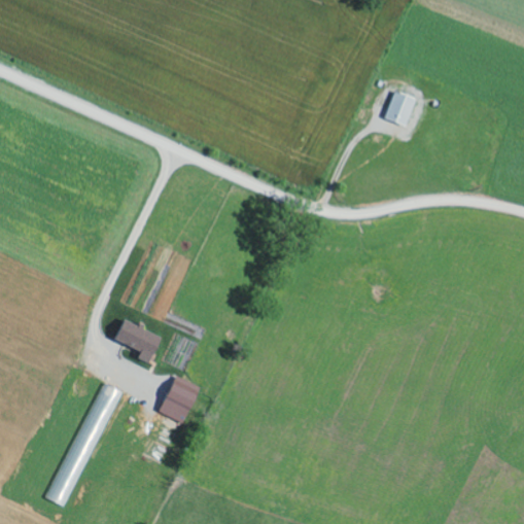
[(416,98),(394,90),(383,117),(406,125),(416,98)]
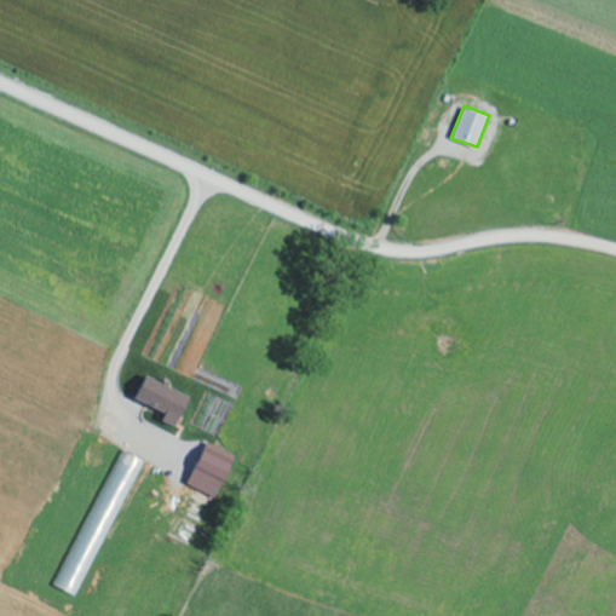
[(432,145),(437,127),(422,124),(418,142),(432,145)]
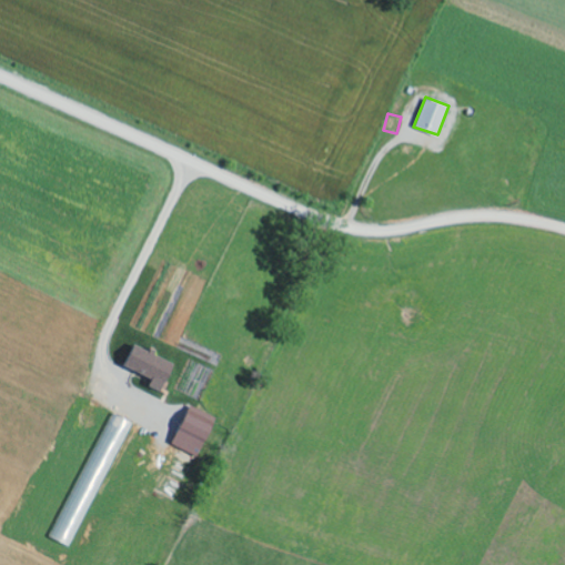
[(175,363),(135,344),(125,365),(153,379),(150,384),(162,391),(175,363)]
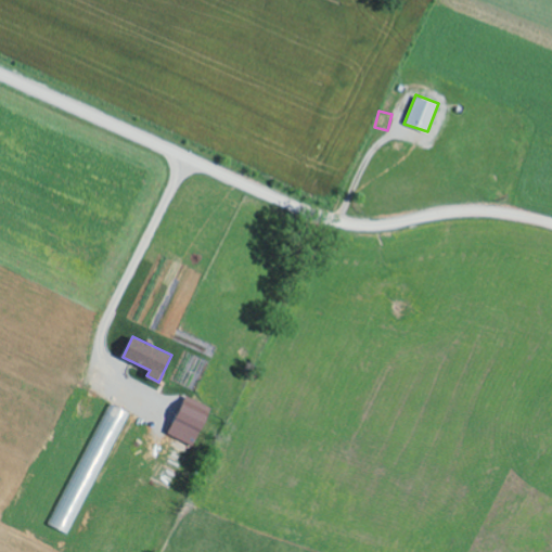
[(210,408),(185,396),(168,434),(193,446),(210,408)]
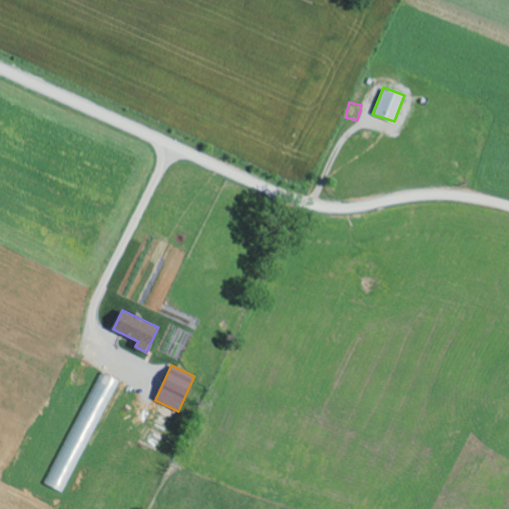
[(115,377),(97,369),(46,485),(64,493),(115,377)]
